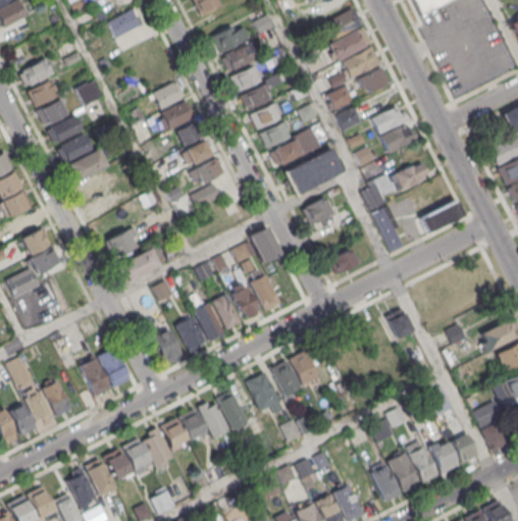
[(6,28),(0,16),(0,9),(19,0),(28,16),(6,28)]
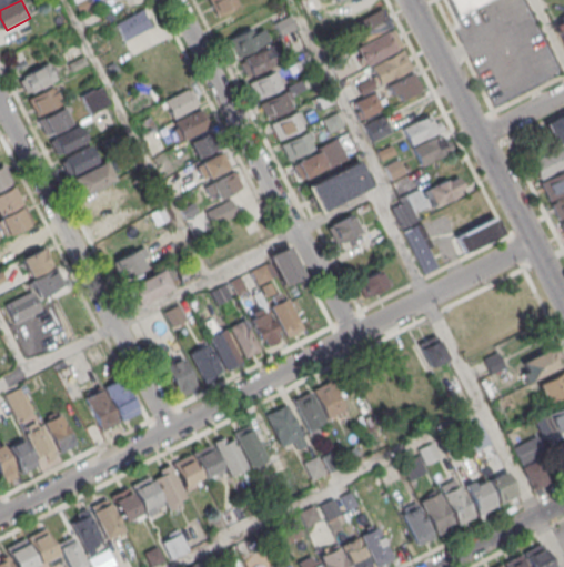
[(83,13),(78,2),(82,0),(96,0),(99,6),(83,13)]
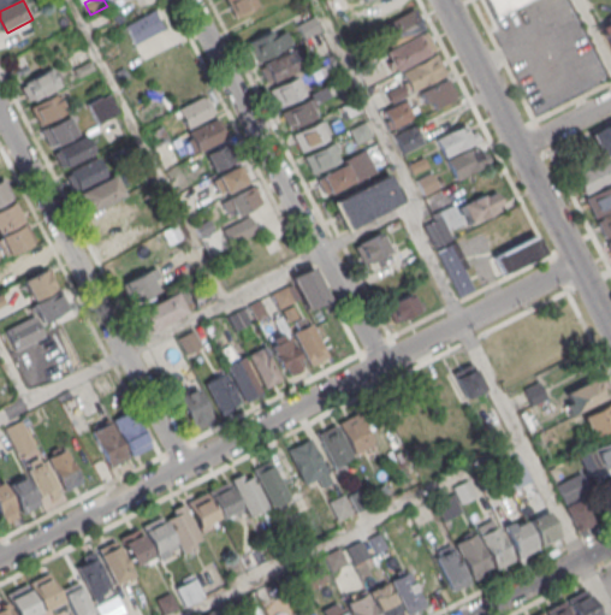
[(239,17),(230,0),(260,0),(262,4),(239,17)]
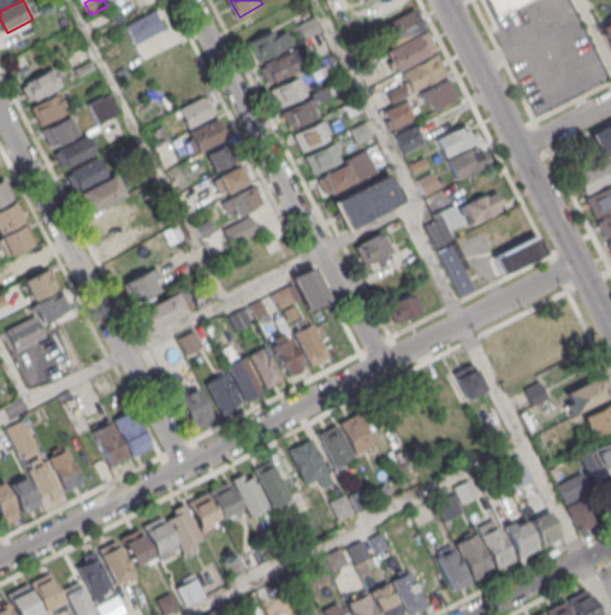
[(529,0),(498,17),(488,0),(529,0)]
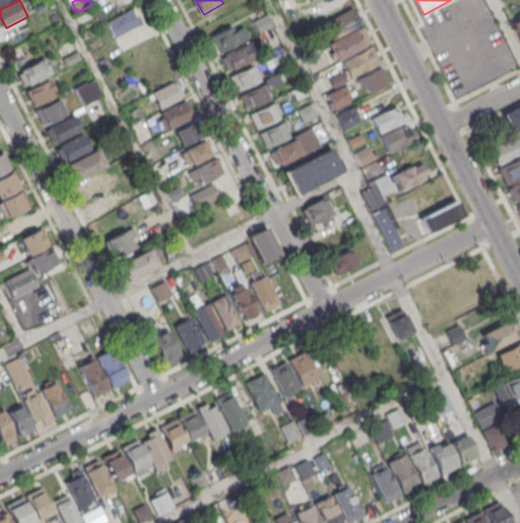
[(119,38),(111,23),(137,8),(146,25),(119,38)]
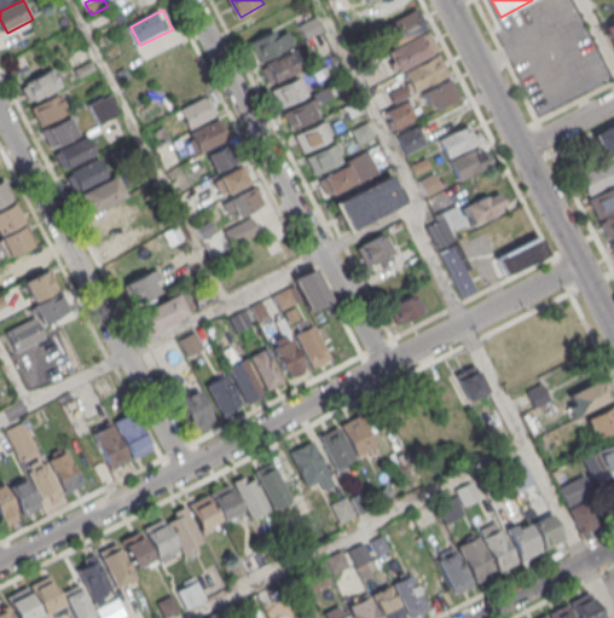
[(395,47),(384,28),(418,10),(429,30),(395,47)]
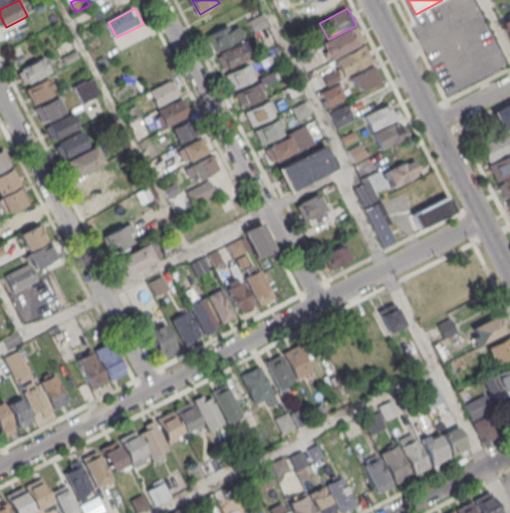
[(257,33),(252,22),(261,17),(266,28),(257,33)]
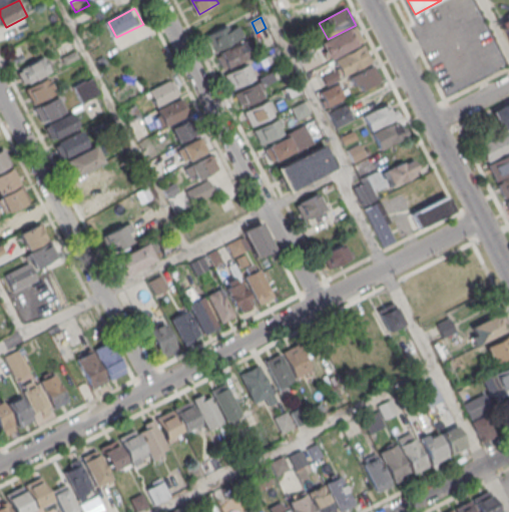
[(216,52),(209,37),(240,21),(247,37),(216,52)]
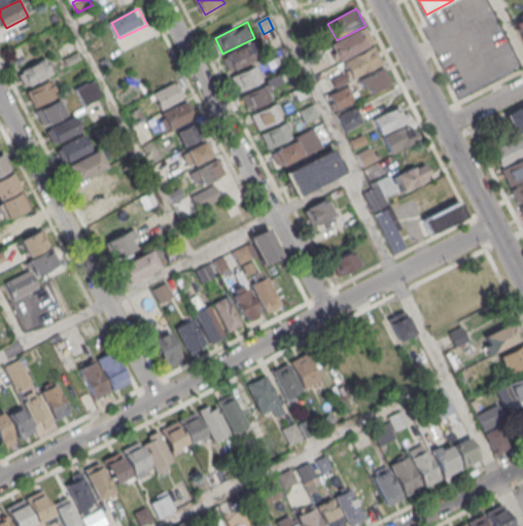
[(342,62),(334,45),(368,28),(376,43),(342,62)]
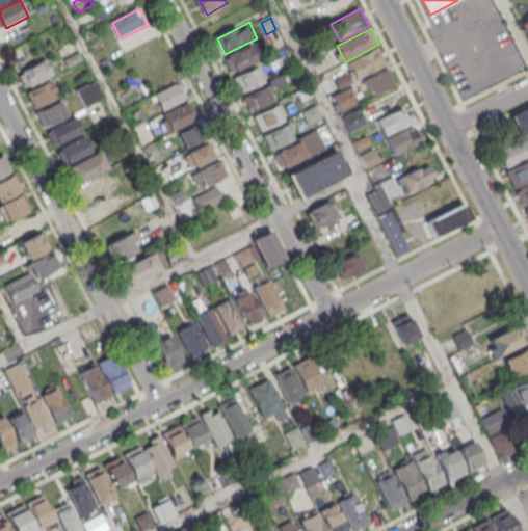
[(237,73),(230,57),(258,43),(265,58),(237,73)]
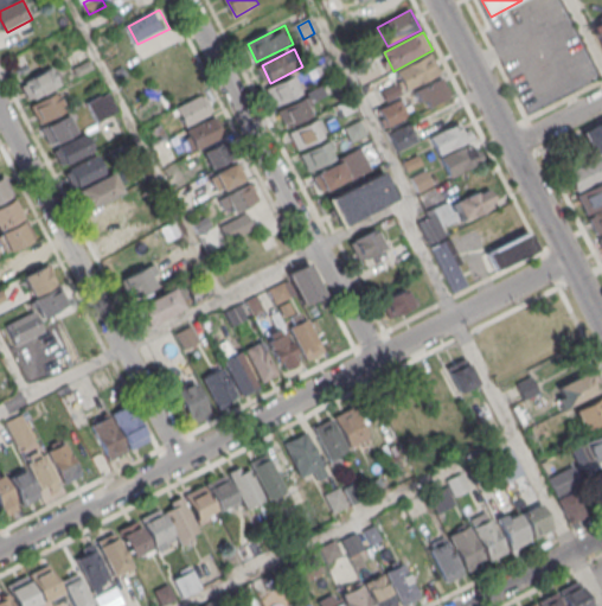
[(152,52),(121,68),(128,81),(158,65),(152,52)]
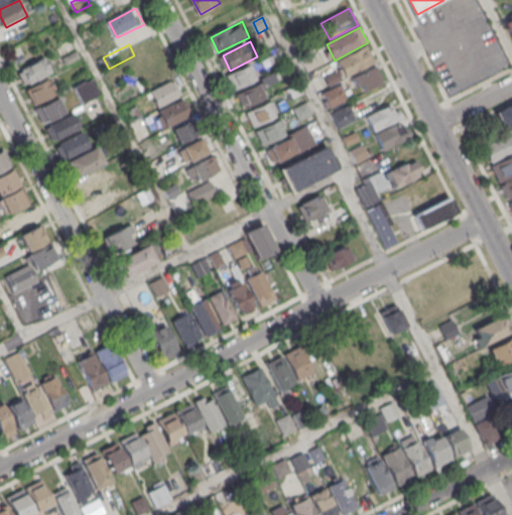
[(376,63),(368,46),(335,62),(340,72),(328,78),(332,86),(376,63)]
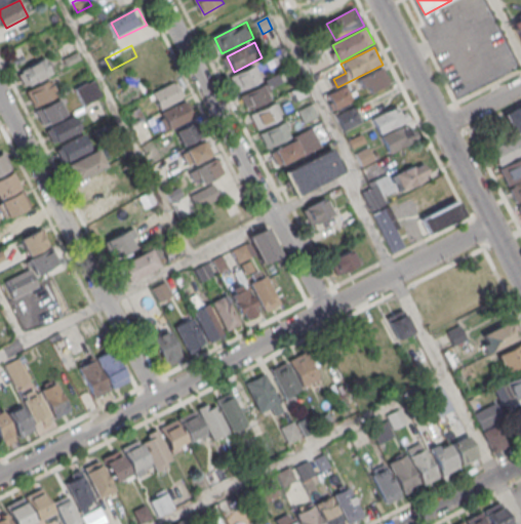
[(280,67),(276,58),(286,52),(291,61),(280,67)]
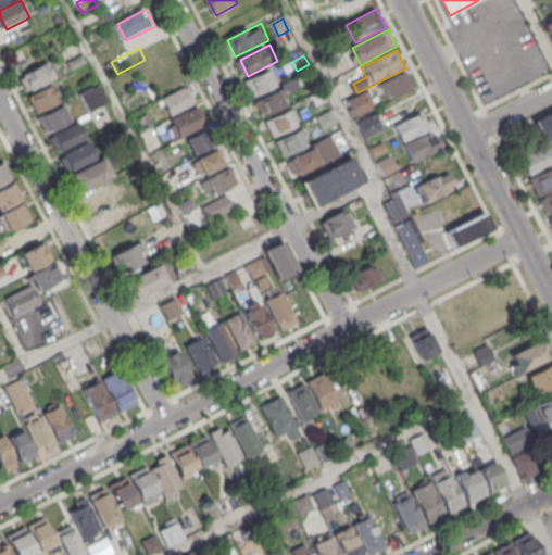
[(30,92),(22,76),(50,61),(59,78),(30,92)]
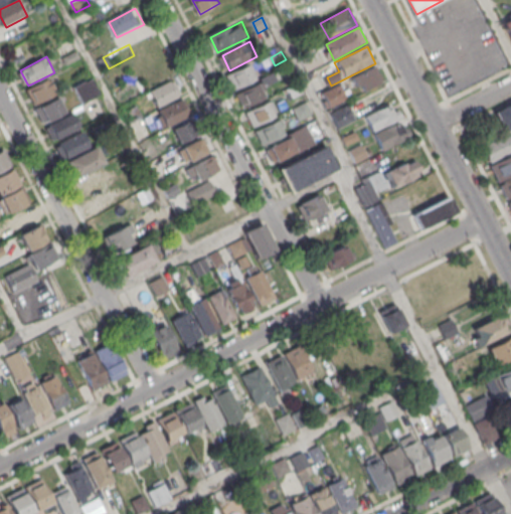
[(238,90),(231,75),(251,65),(259,79),(238,90)]
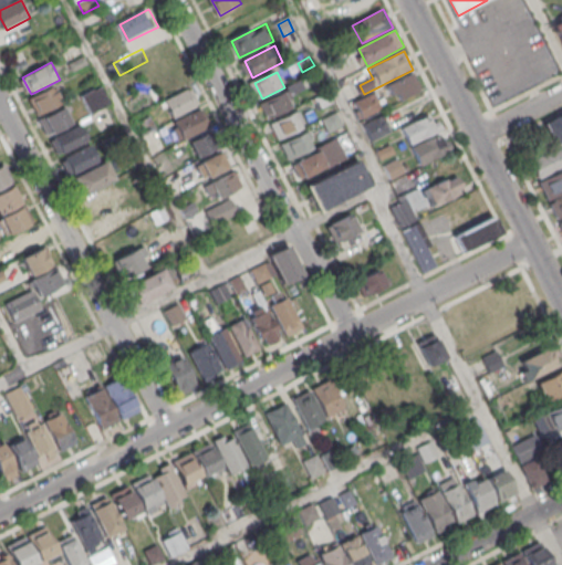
[(401,100),(393,84),(414,73),(423,89),(401,100)]
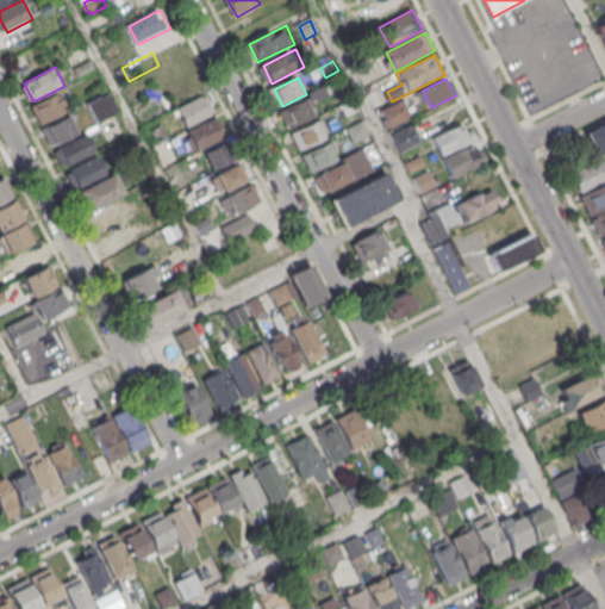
[(43,125),(35,107),(62,93),(70,110),(43,125)]
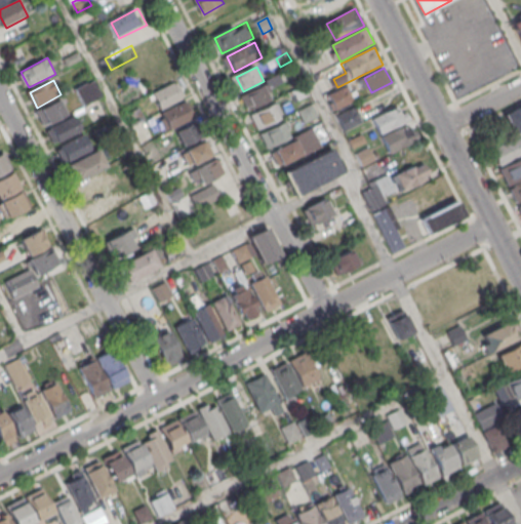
[(86,107),(78,89),(96,80),(105,96),(86,107)]
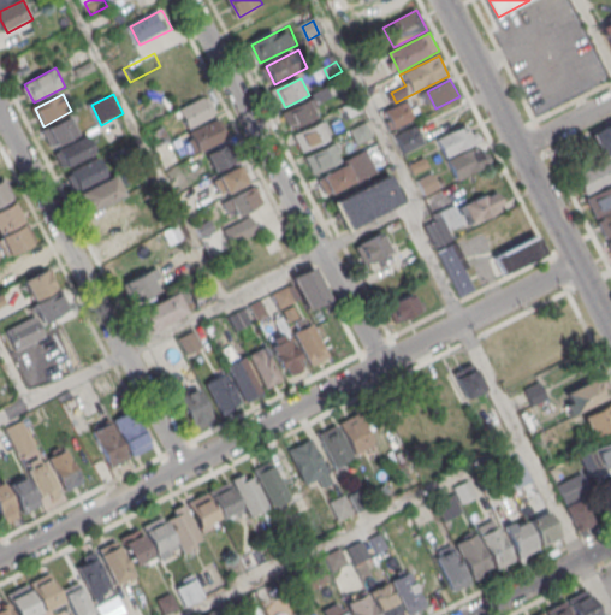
[(191,128),(183,111),(209,98),(218,114),(191,128)]
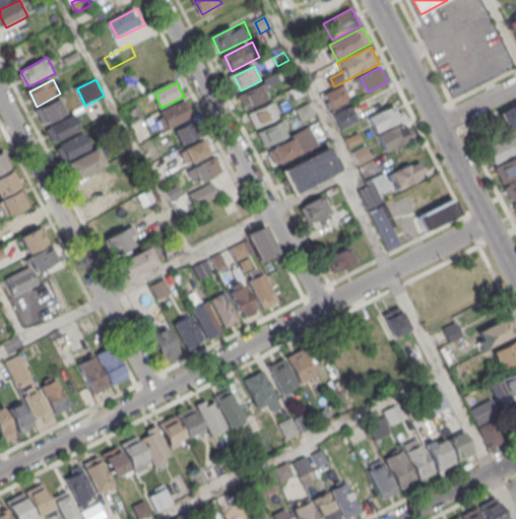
[(250,109),(243,93),(263,83),(270,99),(250,109)]
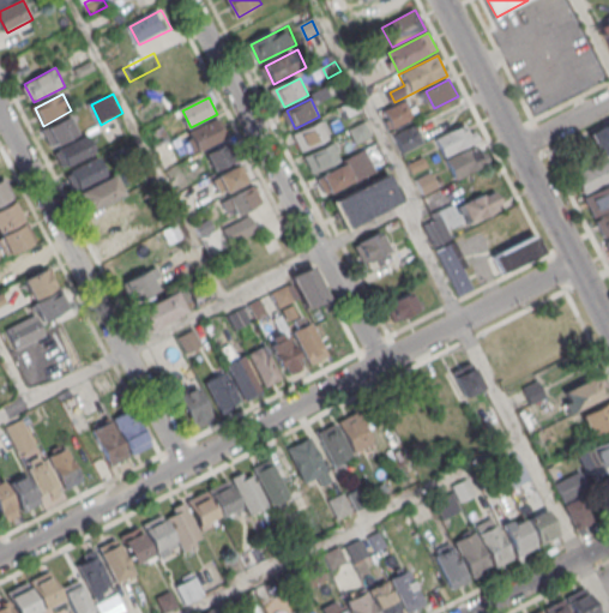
[(351,118),(345,107),(357,100),(363,112),(351,118)]
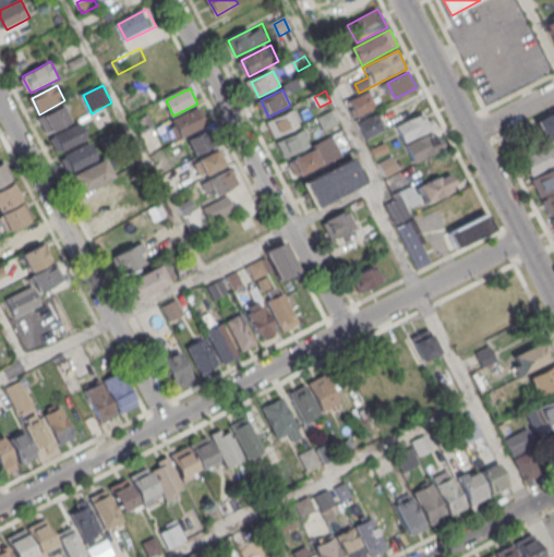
[(359,116),(351,101),(370,92),(377,106),(359,116)]
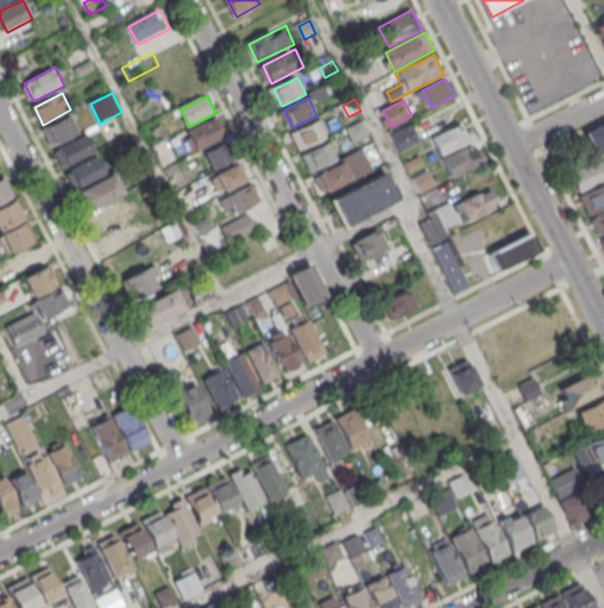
[(55,146),(45,129),(73,114),(82,132),(55,146)]
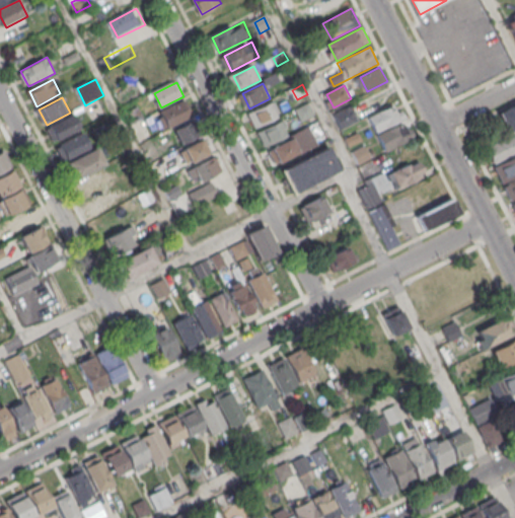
[(166,130),(159,114),(188,99),(196,116),(166,130)]
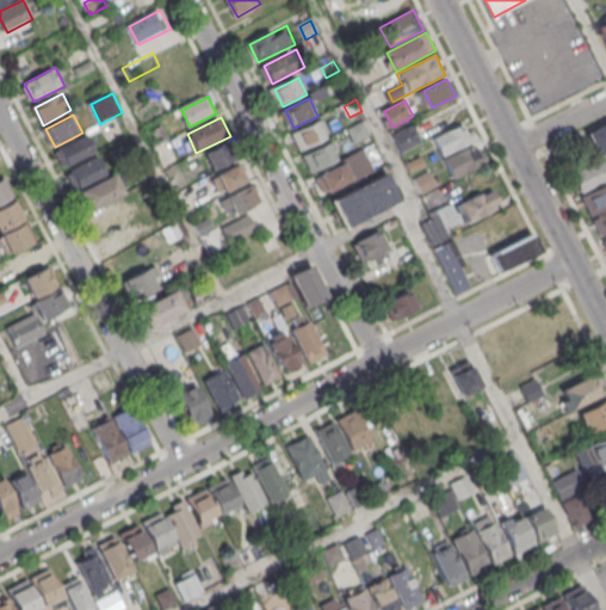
[(358,142),(351,128),(365,121),(372,135),(358,142)]
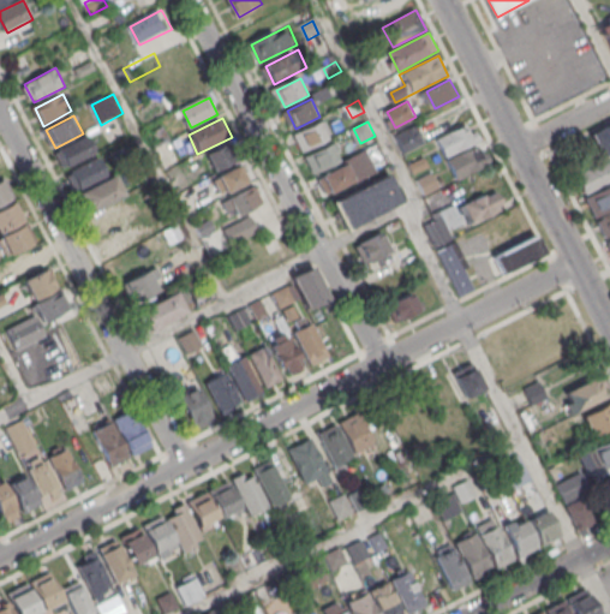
[(308,151),(298,135),(323,123),(332,139),(308,151)]
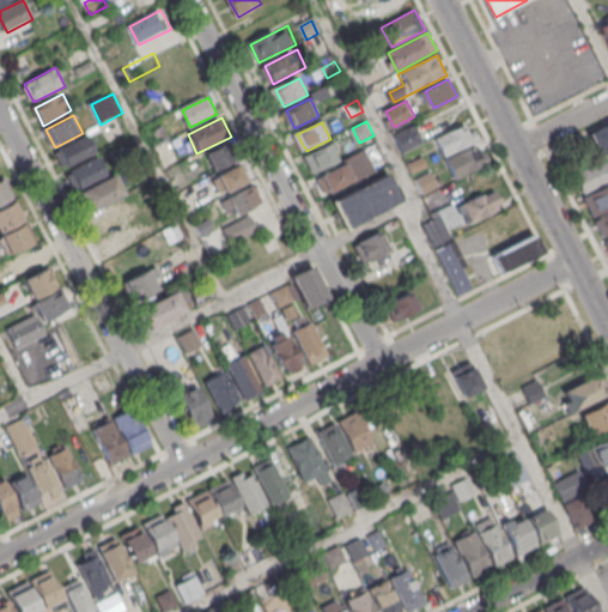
[(406,151),(397,135),(418,125),(426,141),(406,151)]
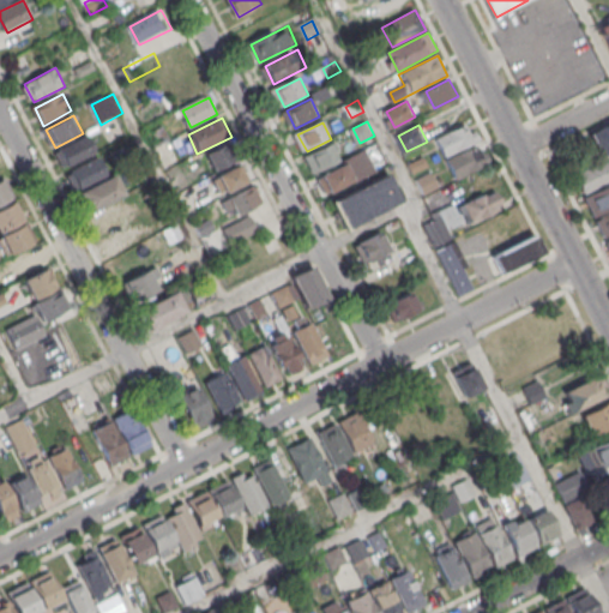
[(446,157),(438,139),(468,125),(476,143),(446,157)]
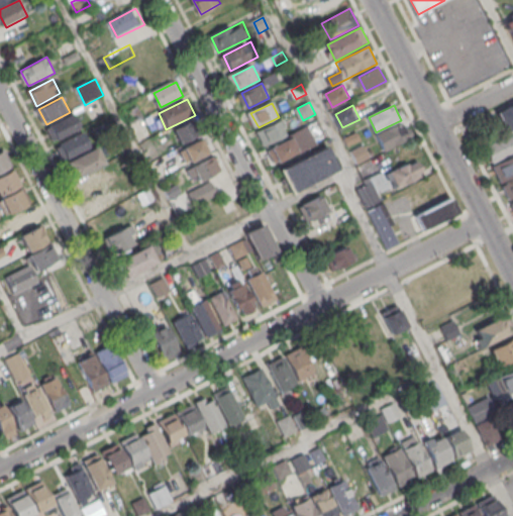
[(512,128),(508,131),(499,113),(512,106),(512,128)]
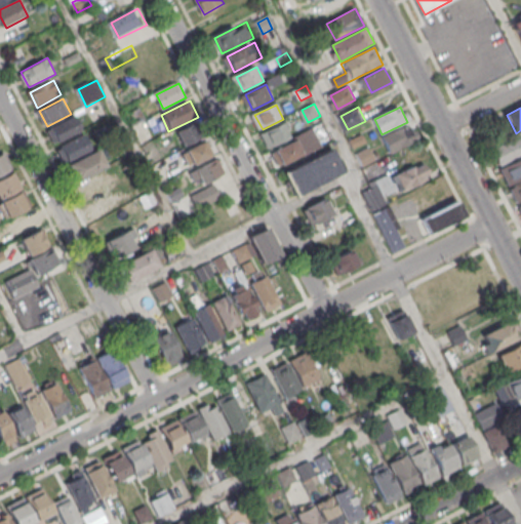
[(57,144),(50,130),(76,116),(83,129),(57,144)]
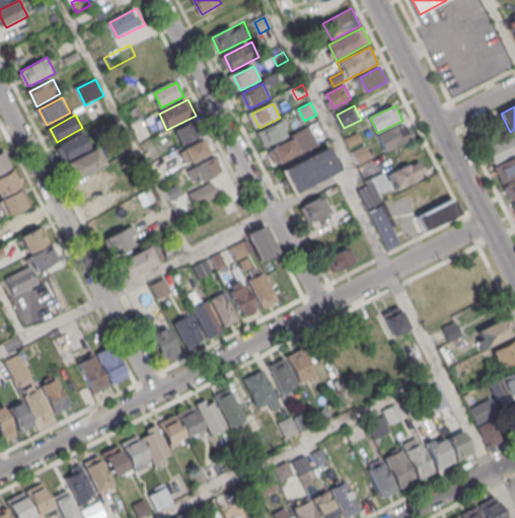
[(184,144),(177,131),(199,120),(205,133),(184,144)]
